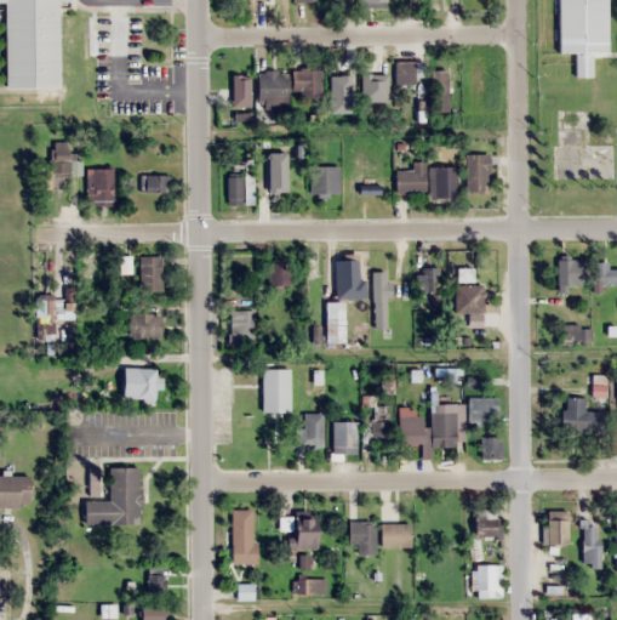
[(60,87),(60,3),(70,3),(70,0),(0,0),(0,3),(7,4),(7,87),(60,87)]
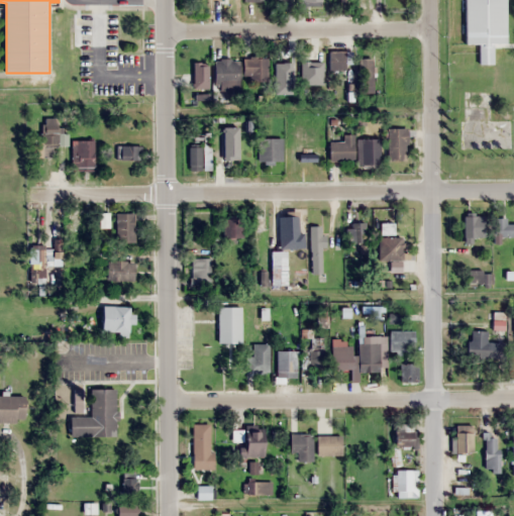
[(467,0),(467,44),(480,44),(480,65),(495,65),(495,43),(508,43),(507,0),(467,0)]
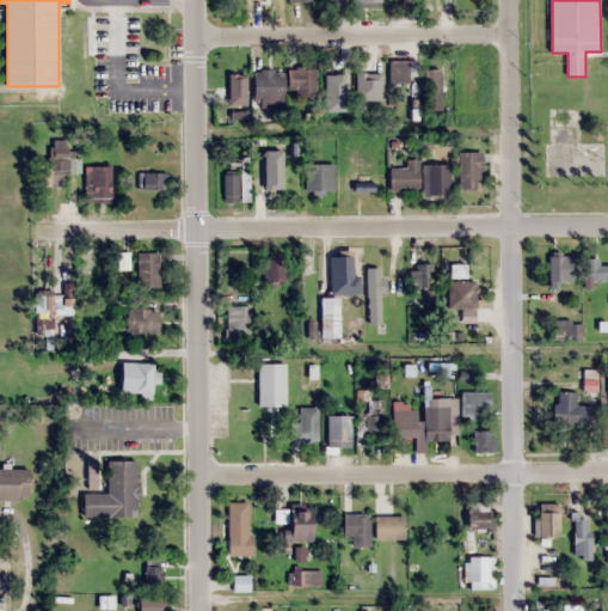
[(412,84),(412,61),(391,61),(391,84),(412,84)]
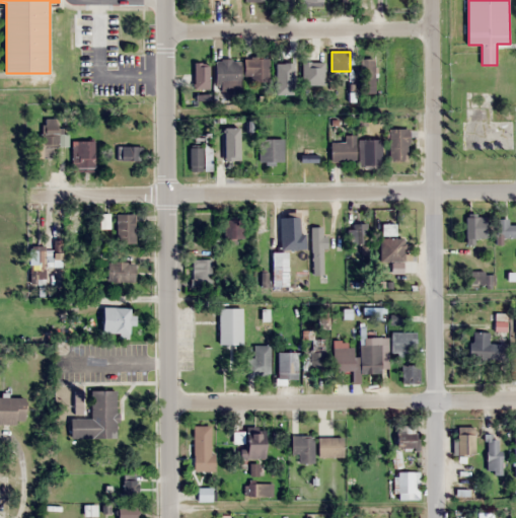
[(270,81),(270,59),(246,59),(246,81),(270,81)]
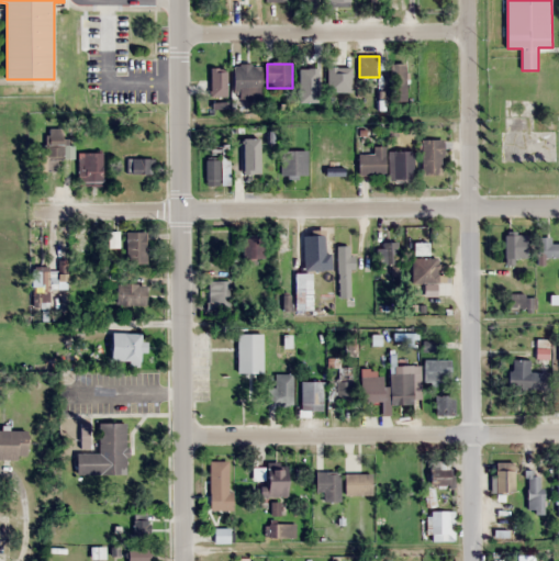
[(303,64),(303,89),(317,89),(317,64),(303,64)]
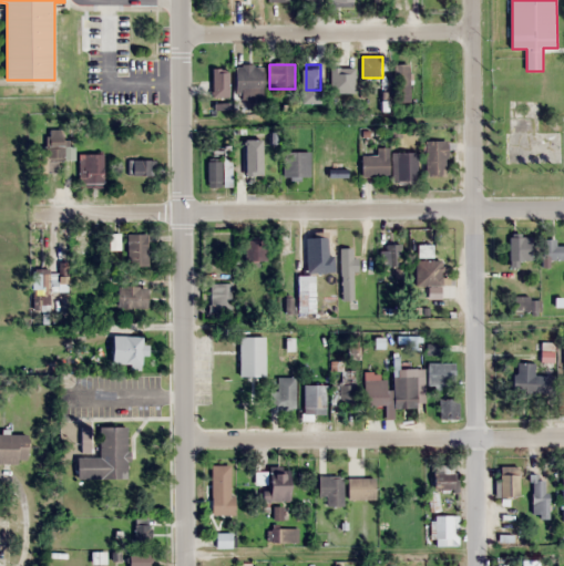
[(396,103),(412,103),(412,64),(396,64),(396,103)]
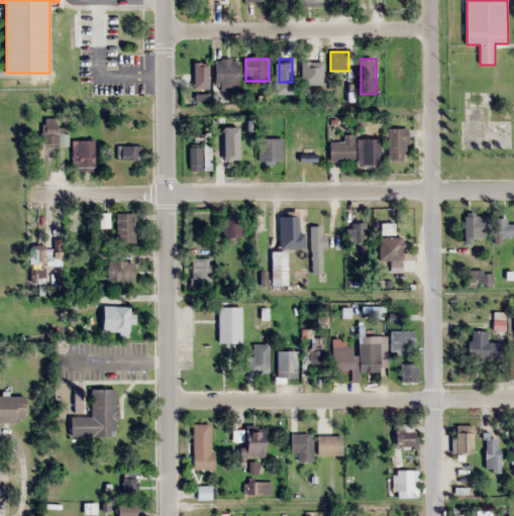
[(208,86),(208,60),(194,60),(194,86),(208,86)]
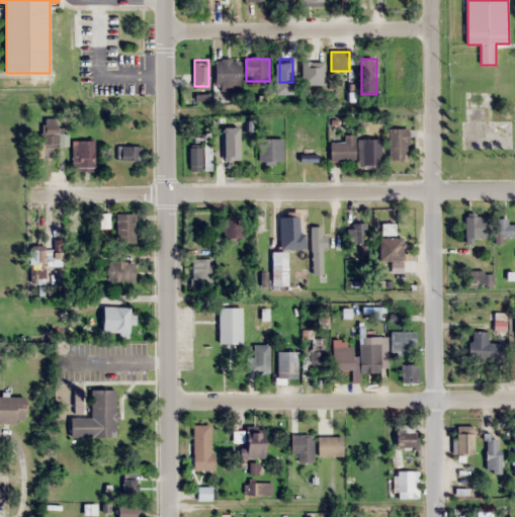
[(216,91),(240,91),(240,60),(216,60),(216,91)]
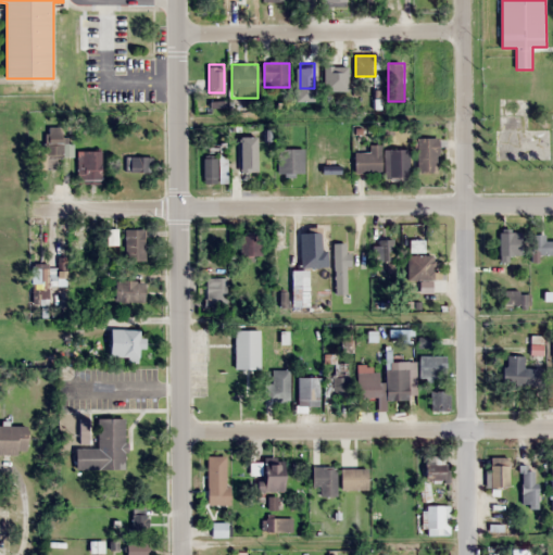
[(349,65),(327,65),(327,91),(349,91),(349,65)]
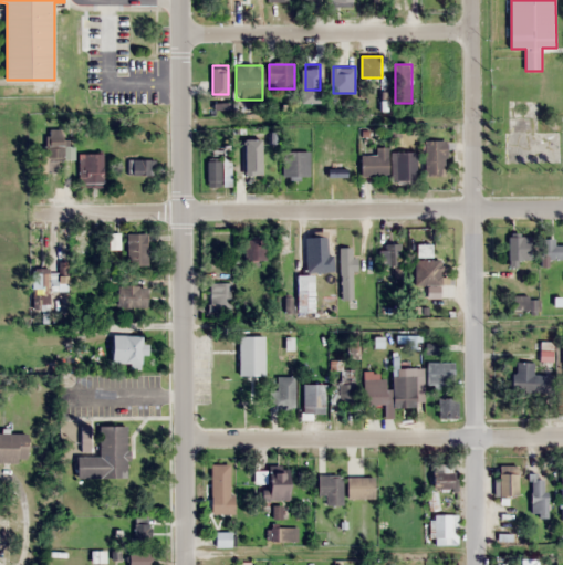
[(66,131),(48,131),(48,160),(75,160),(75,155),(66,155),(66,131)]
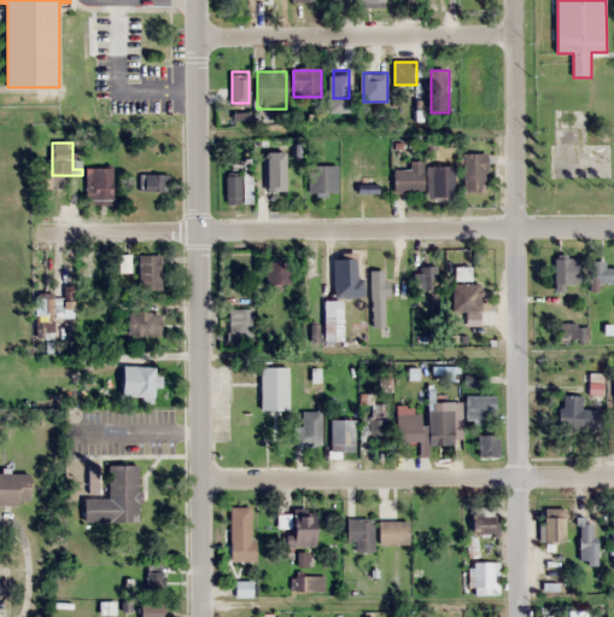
[(489,153),(466,153),(466,192),(489,192),(489,153)]
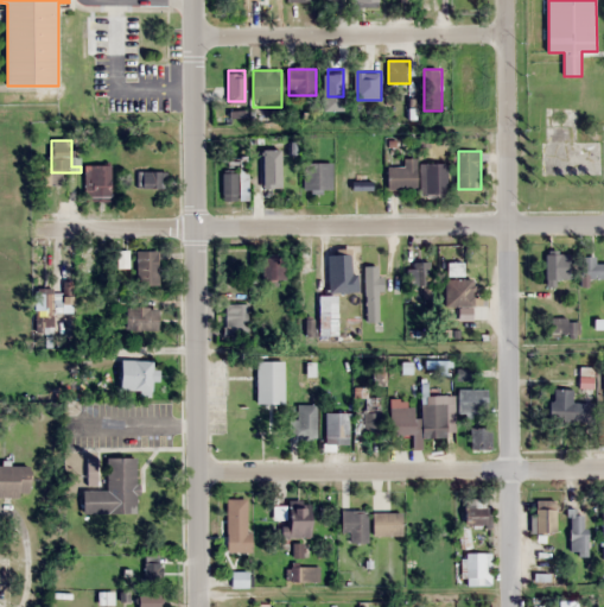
[(419,159),(405,159),(405,168),(388,168),(388,190),(419,190),(419,159)]
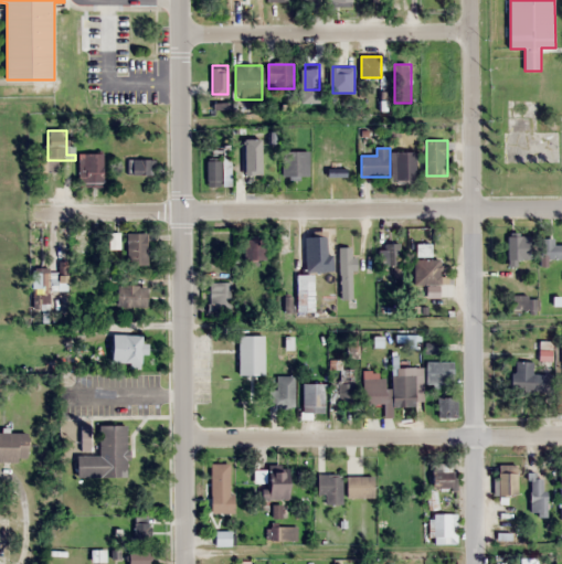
[(275,152),(242,152),(242,171),(275,171),(275,152)]
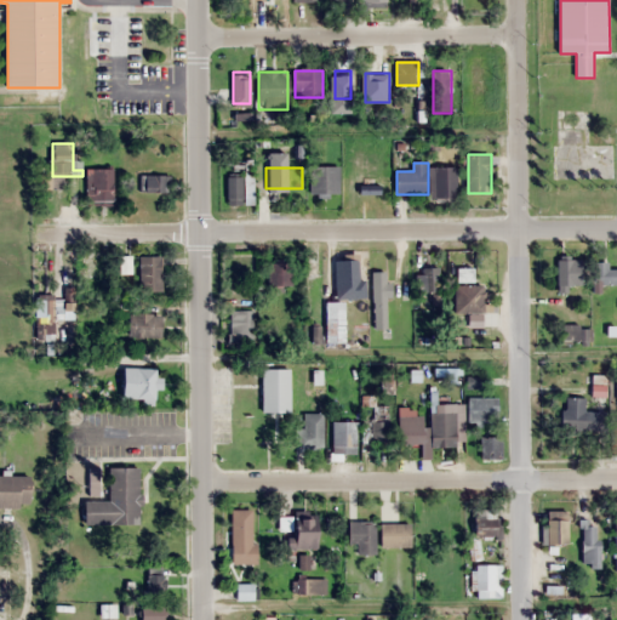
[(337,168),(312,168),(312,194),(337,194),(337,168)]
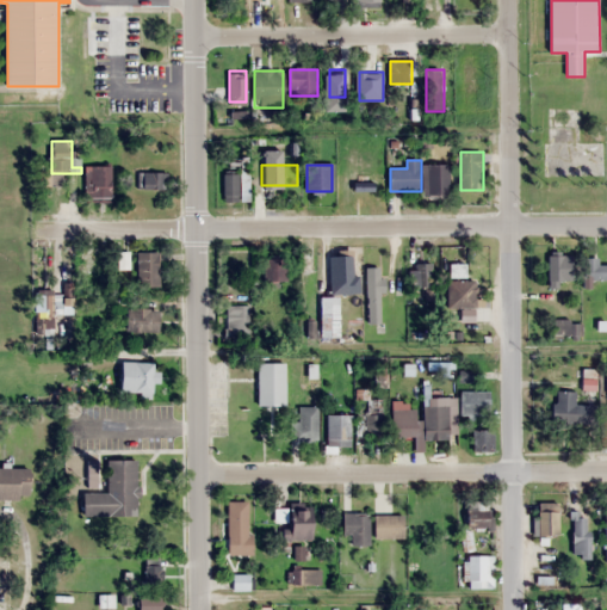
[(451,195),(451,165),(425,165),(425,195),(451,195)]
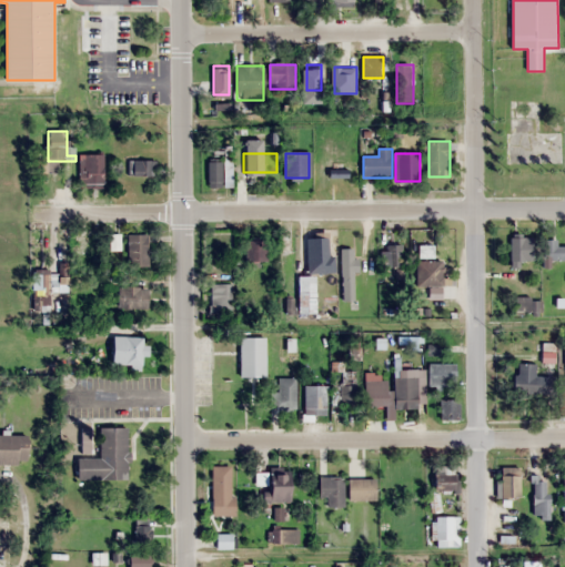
[(81,154),(81,189),(106,189),(106,154),(81,154)]
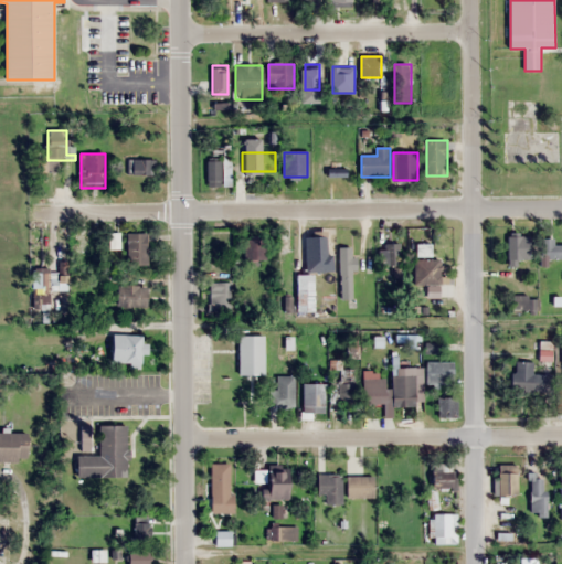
[(339,155),(318,155),(318,180),(339,180),(339,155)]
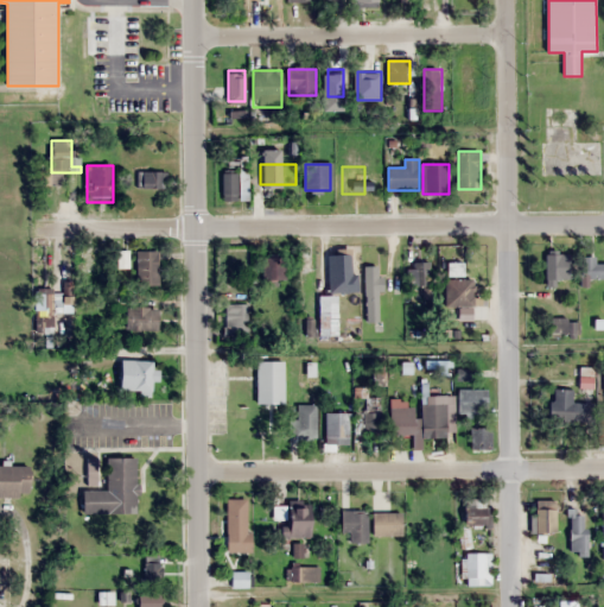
[(169,189),(169,172),(140,172),(140,189),(169,189)]
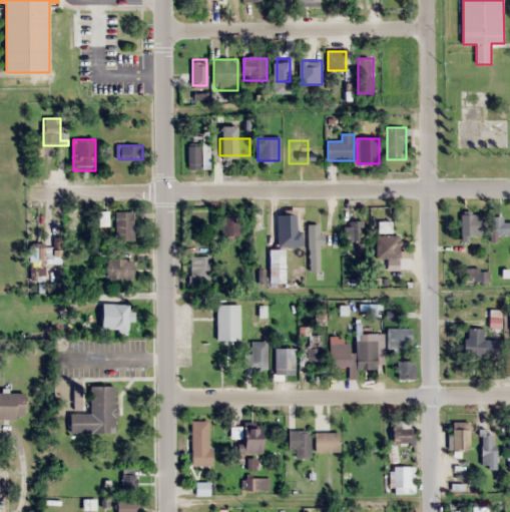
[(188,169),(201,169),(201,145),(188,145),(188,169)]
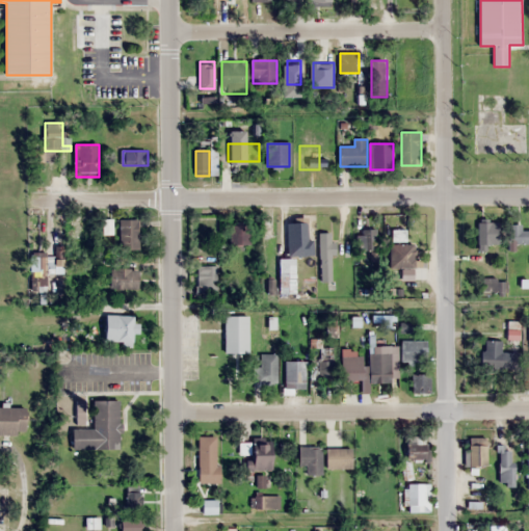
[(141,250),(141,219),(122,219),(122,250),(141,250)]
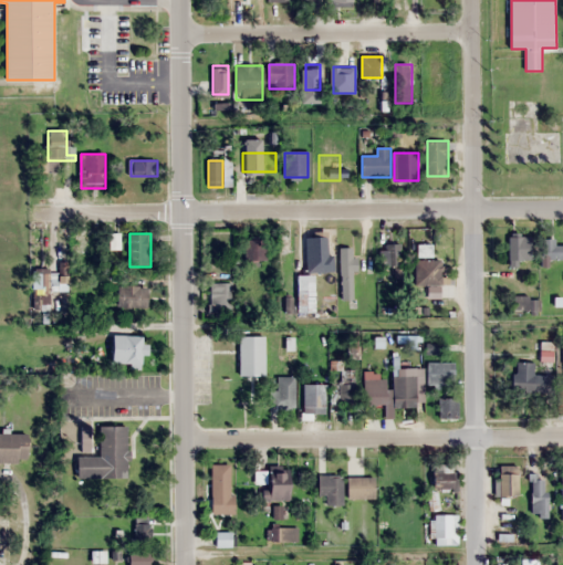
[(531,237),(510,237),(510,261),(531,261),(531,237)]
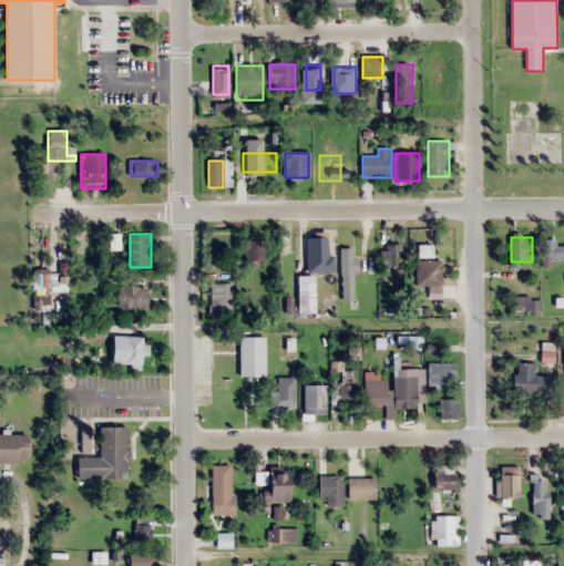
[(309,268),(329,268),(329,238),(309,238),(309,268)]
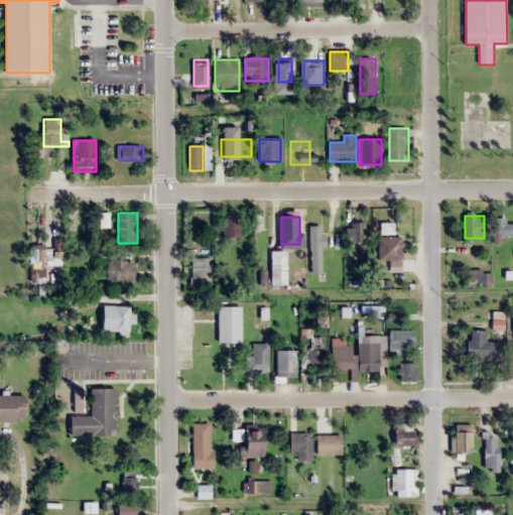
[(494,237),(512,236),(512,224),(508,224),(508,218),(494,218),(494,237)]
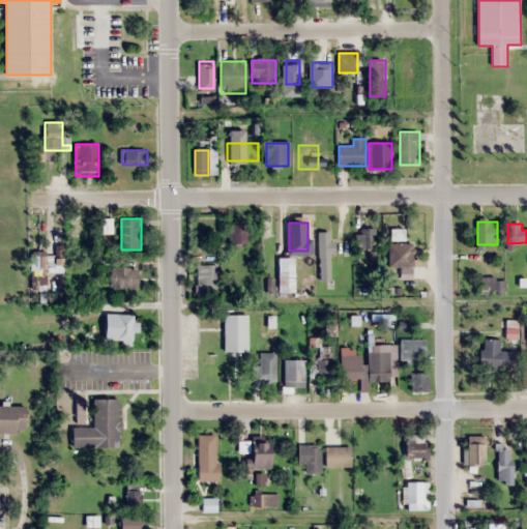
[(230,225),(230,244),(252,244),(252,225),(230,225)]
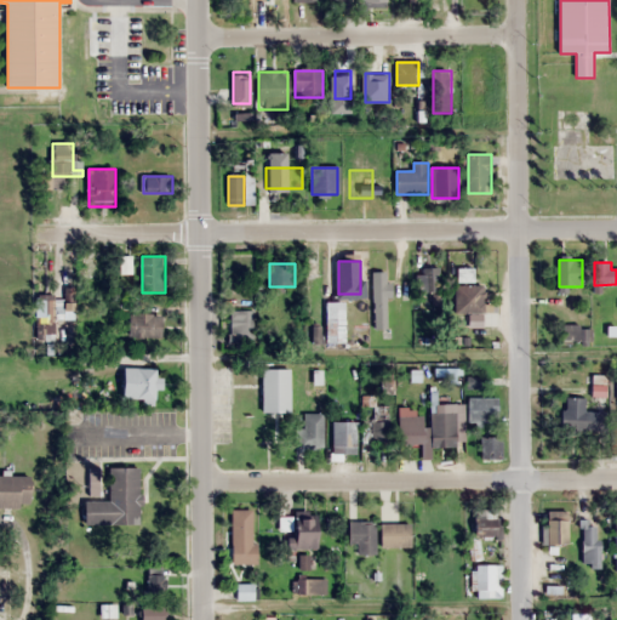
[(424,294),(433,294),(433,303),(443,303),(443,268),(424,268),(424,294)]
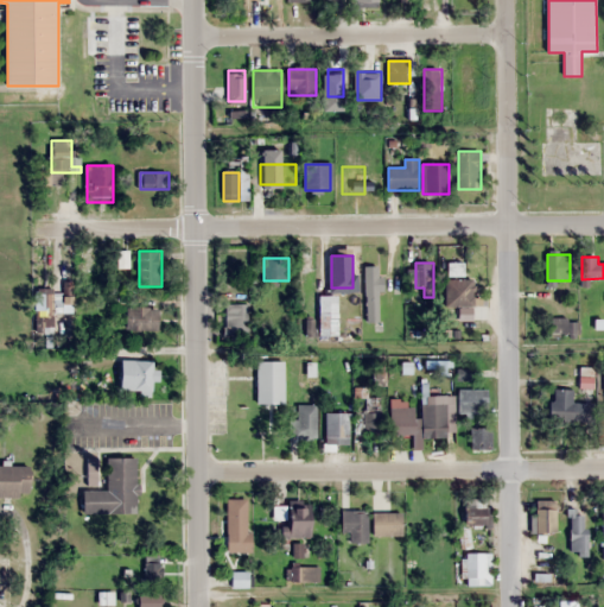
[(367,322),(381,322),(381,267),(366,267),(367,322)]
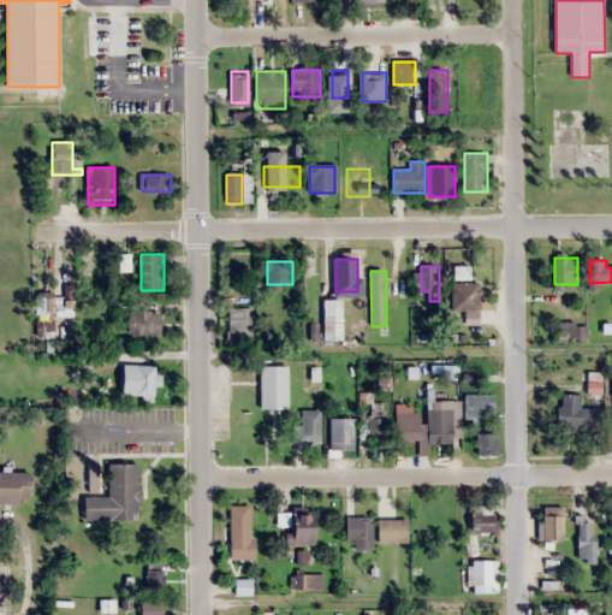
[(394,312),(404,312),(404,279),(394,279),(394,312)]
